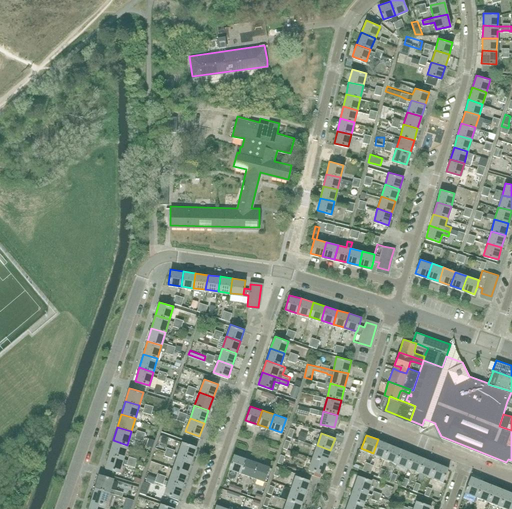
[(390,444),(382,441),(378,439),(373,453),(384,457),(390,444)]
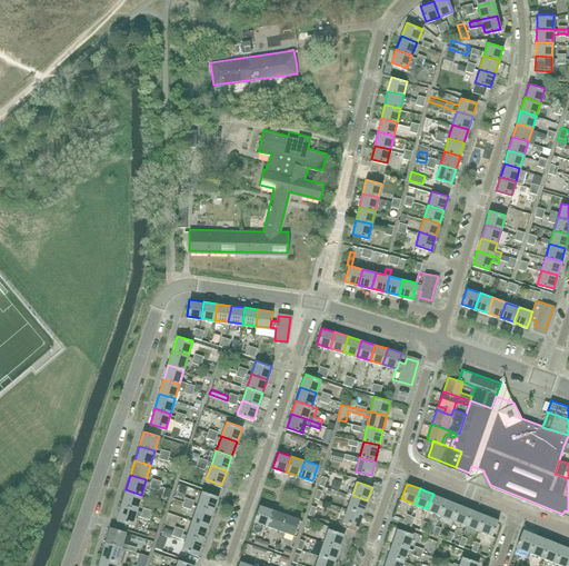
[(137,509),(141,495),(126,489),(121,504),(137,509)]
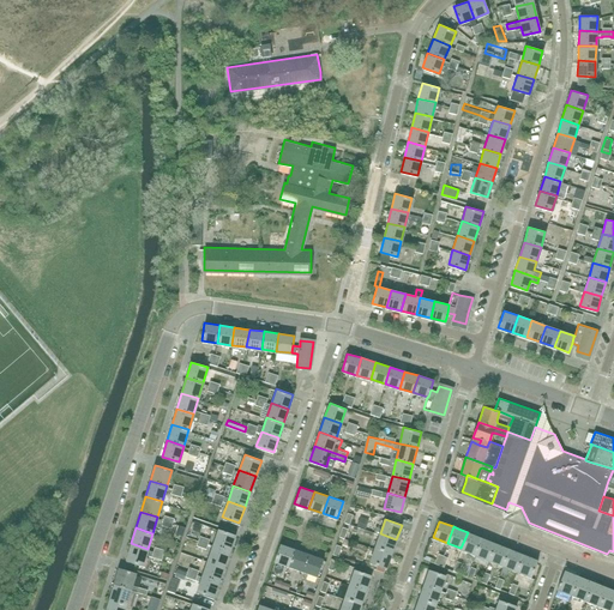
[(229,550),(235,535),(218,529),(212,544),(229,550)]
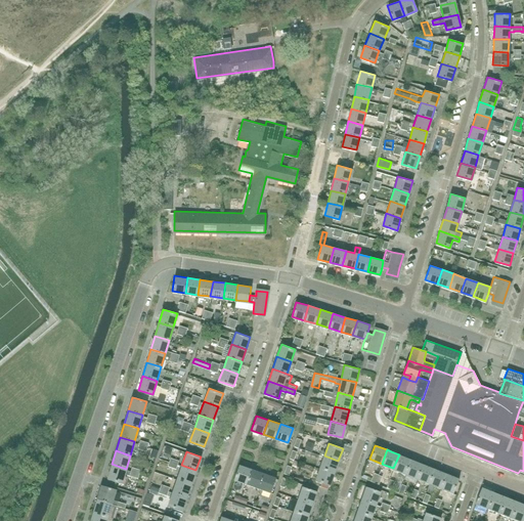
[(411,460),(403,456),(399,454),(393,468),(406,473),(411,460)]
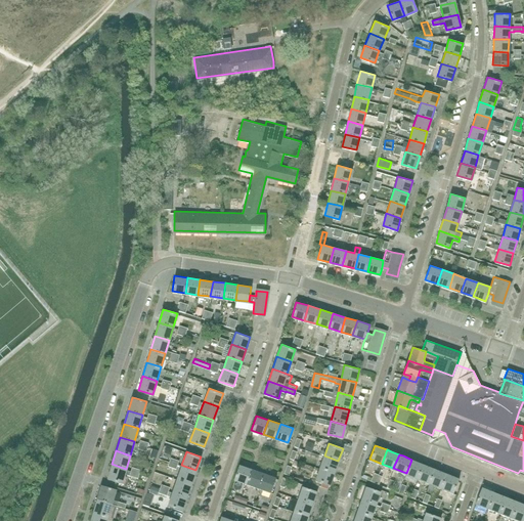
[(334,473),(338,461),(324,456),(320,468),(334,473)]
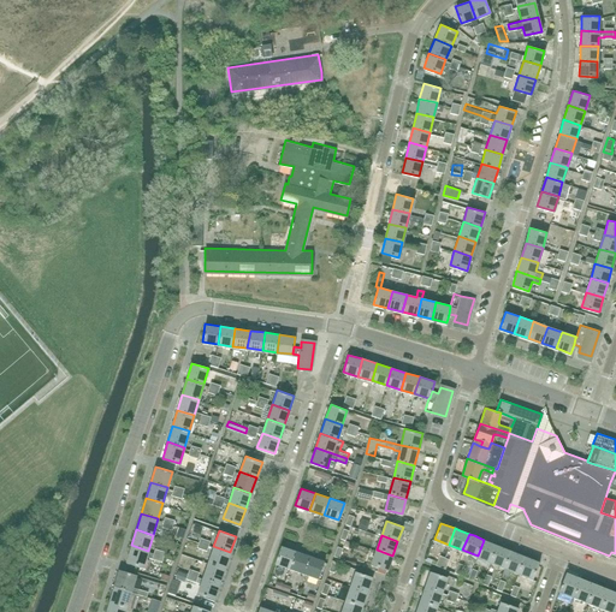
[(489,566),(491,562),(497,545),(484,540),(478,556),(475,560),(489,566)]
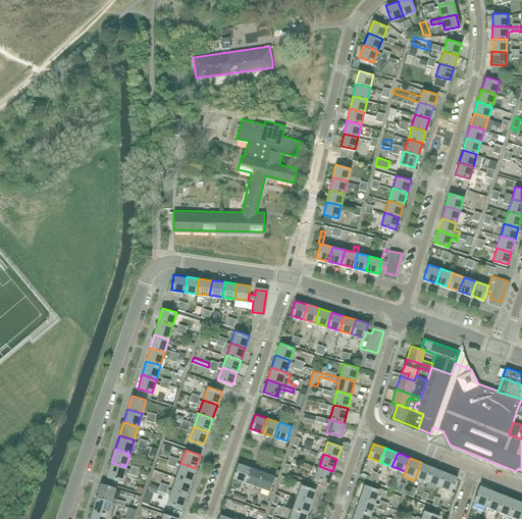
[(121,480),(125,467),(111,462),(107,476),(121,480)]
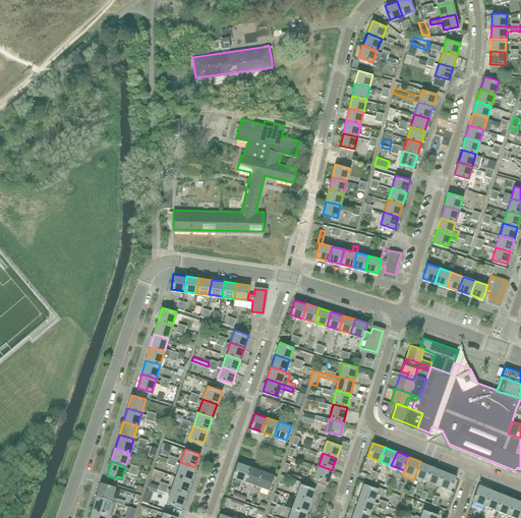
[(432,466),(424,463),(420,461),(415,475),(426,479),(432,466)]
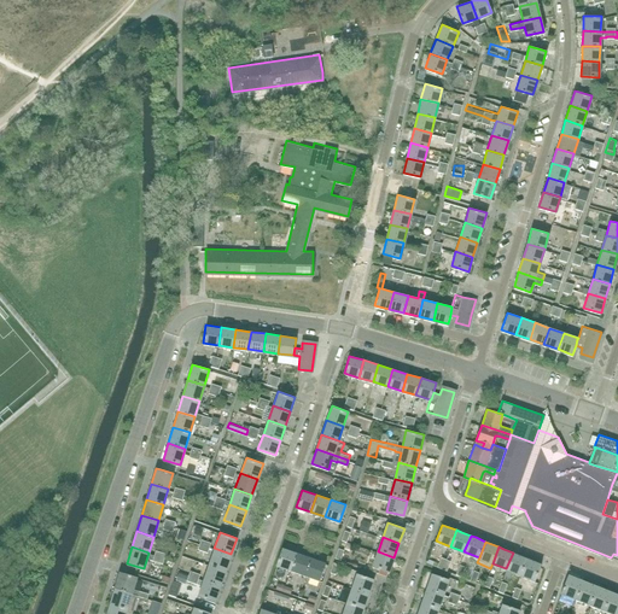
[(226,569),(231,554),(214,548),(209,563),(226,569)]
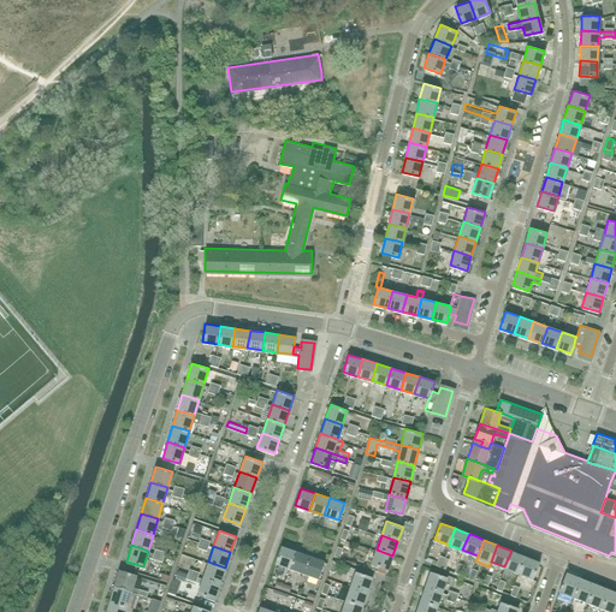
[(295,551),(283,546),(280,546),(276,562),(289,568),(295,551)]
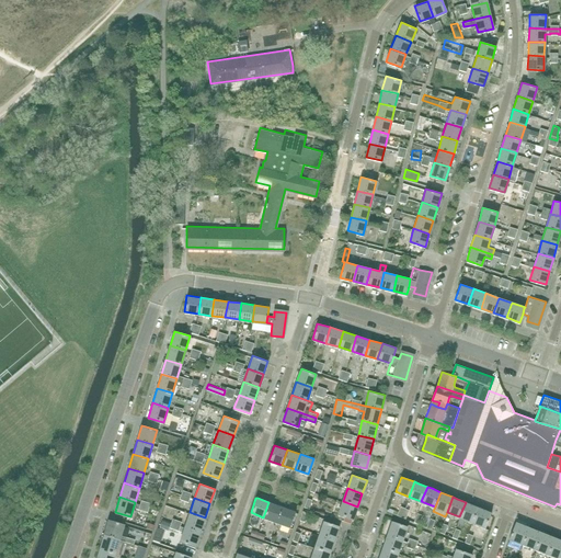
[(353,519),(357,507),(343,501),(338,514),(353,519)]
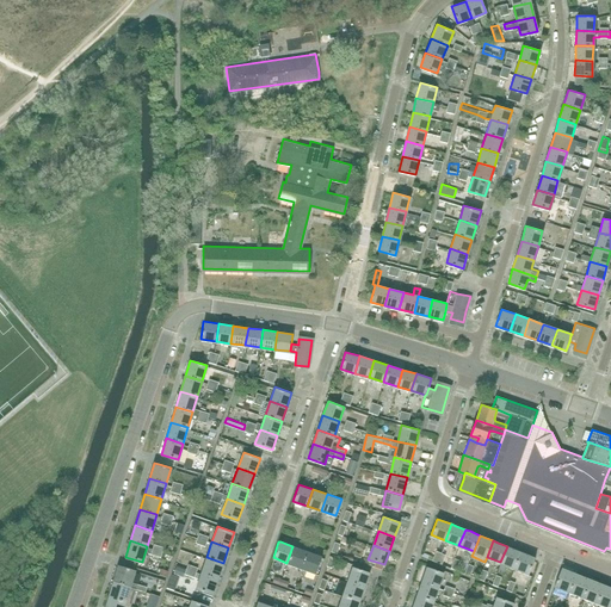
[(301,568),(307,551),(292,546),(287,563),(301,568)]
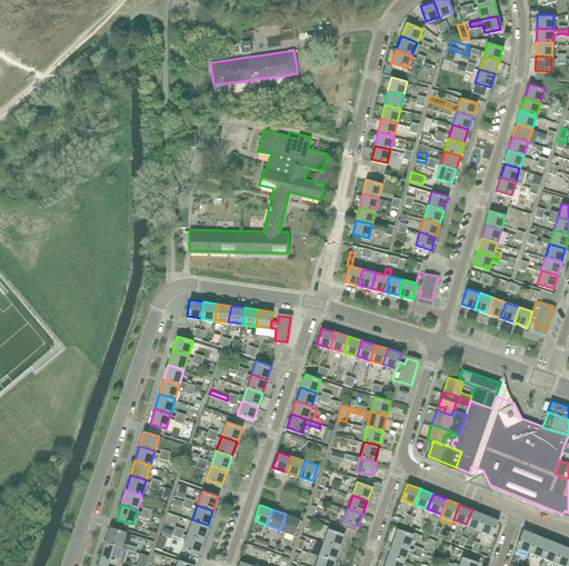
[(479,529),(485,514),(472,509),(466,524),(463,532),(468,533),(469,532),(470,533),(472,526),(479,529)]
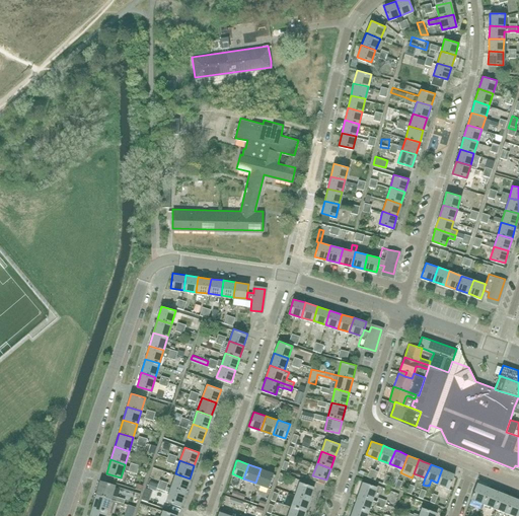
[(272,475),(273,472),(261,468),(255,483),(268,487),(270,484),(272,484),(275,476),(272,475)]
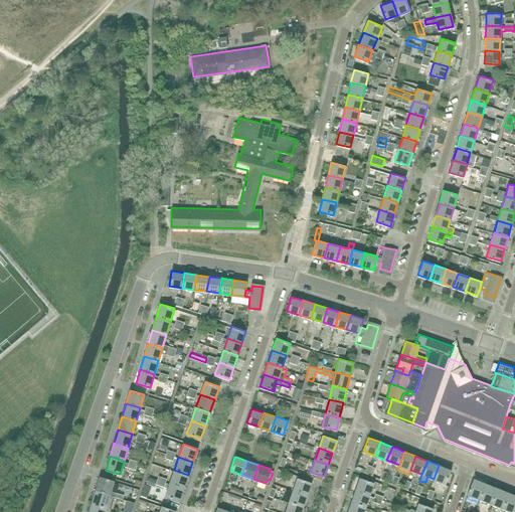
[(446,484),(451,470),(439,465),(434,479),(446,484)]
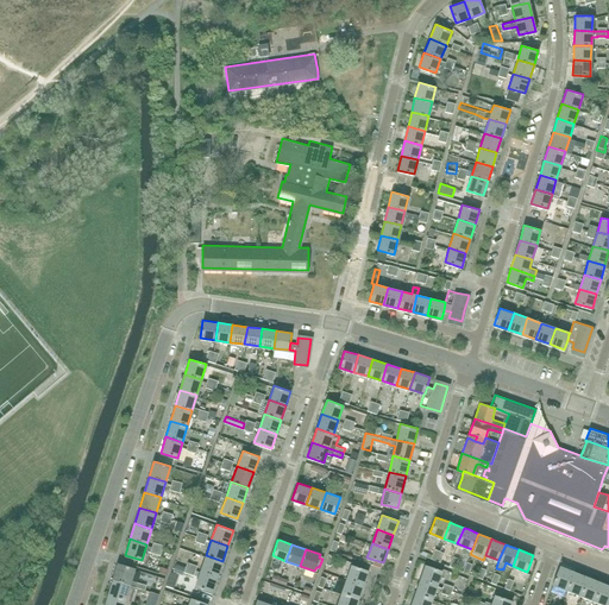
[(217,577),(223,561),(206,555),(200,571),(217,577)]
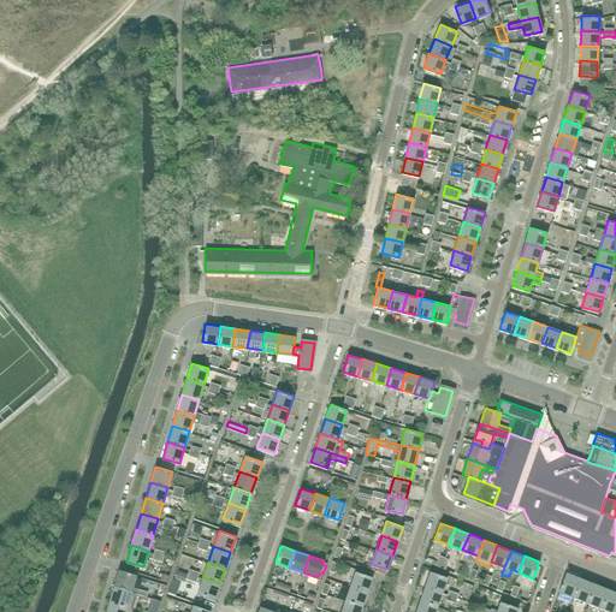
[(147,595),(148,590),(132,586),(136,574),(119,569),(114,586),(137,592),(147,595)]
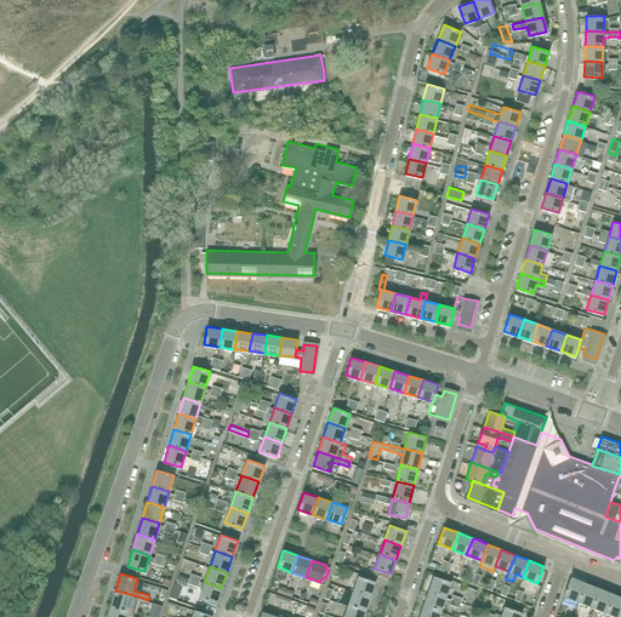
[(376,582),(374,581),(358,576),(353,590),(370,596),(376,582)]
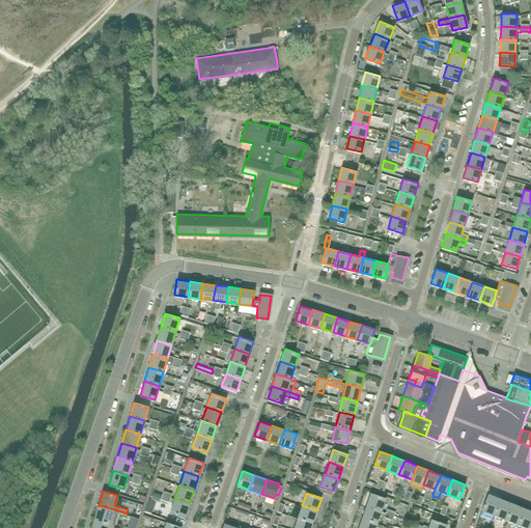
[(381,510),(385,497),(371,493),(366,505),(381,510)]
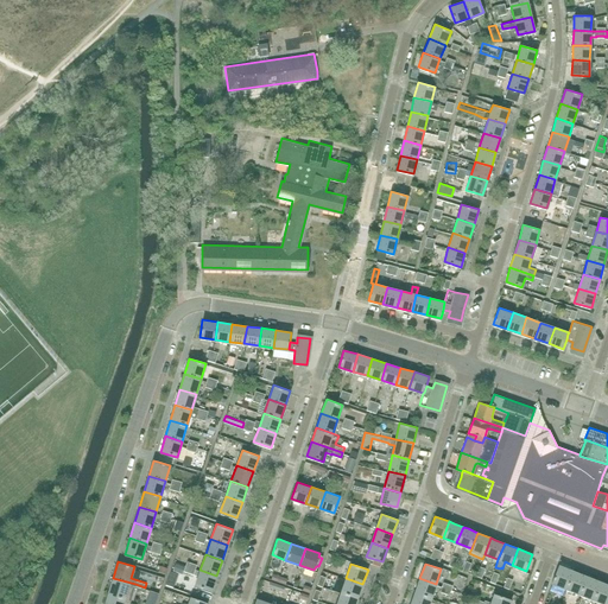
[(565,587),(572,571),(558,565),(551,583),(565,587)]
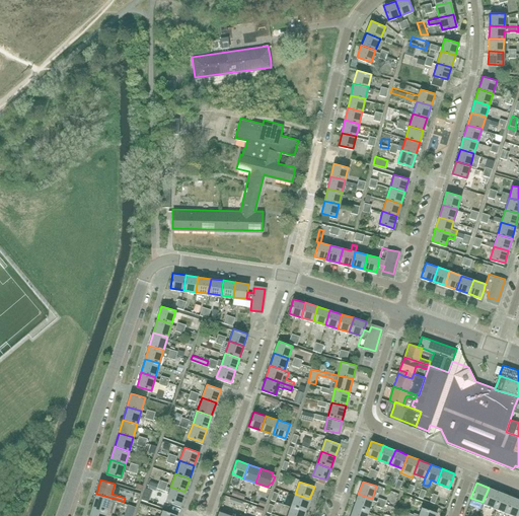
[(180,505),(184,492),(170,487),(166,500),(180,505)]
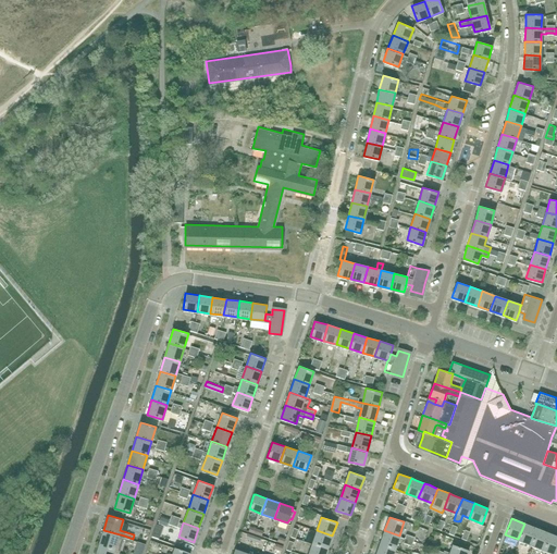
[(531,544),(537,528),(524,524),(518,539),(531,544)]
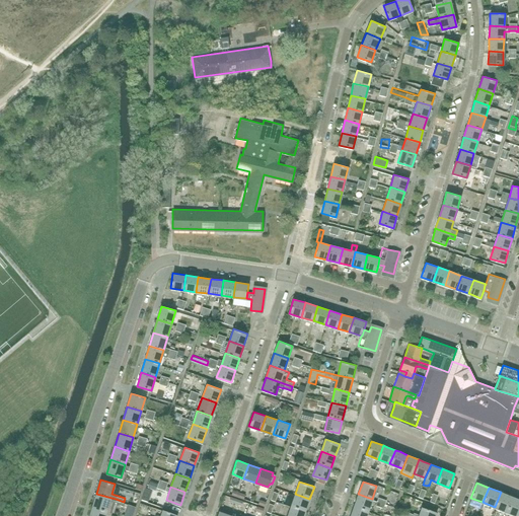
[(506,512),(512,497),(501,492),(495,507),(506,512)]
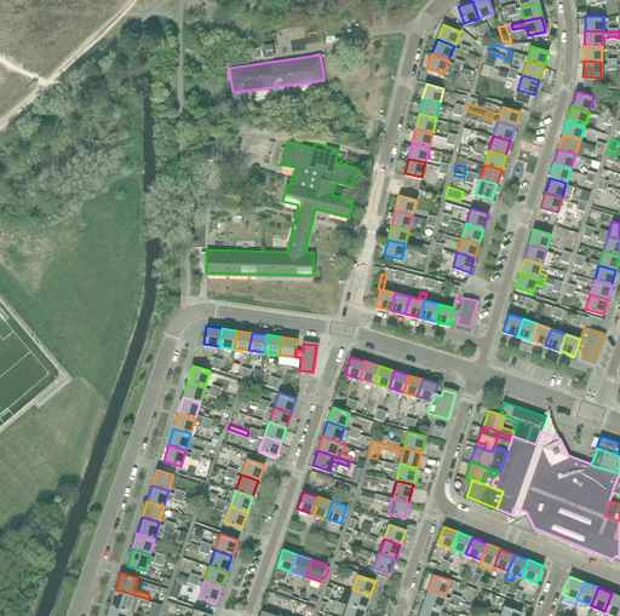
[(132,612),(136,600),(138,596),(115,589),(110,605),(127,610),(132,612)]
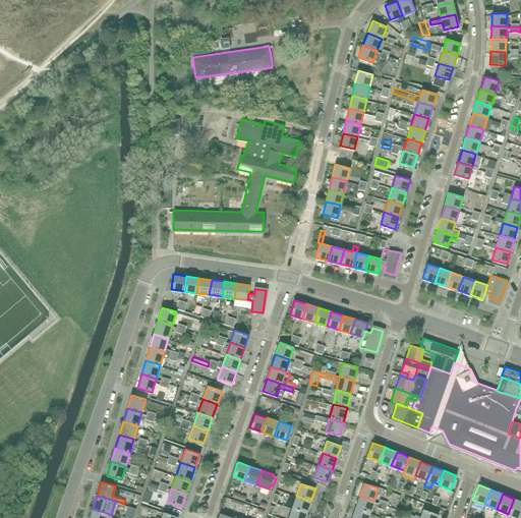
[(306,512),(310,501),(296,496),(292,508),(306,512)]
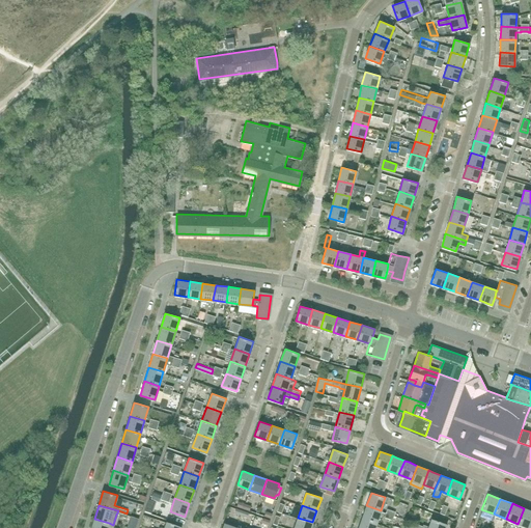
[(376,522),(381,510),(366,505),(362,518),(376,522)]
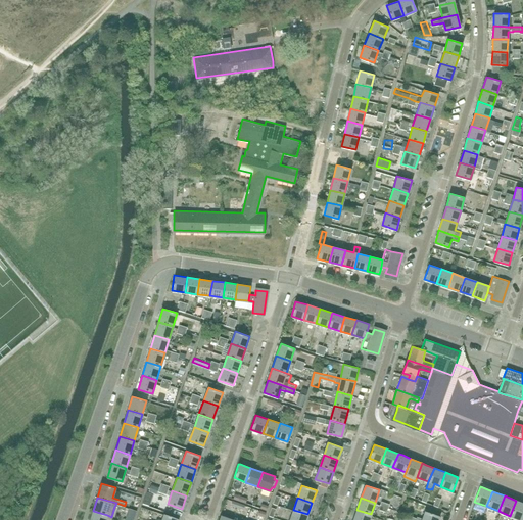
[(521,519),(522,517),(522,503),(516,501),(510,516),(521,519)]
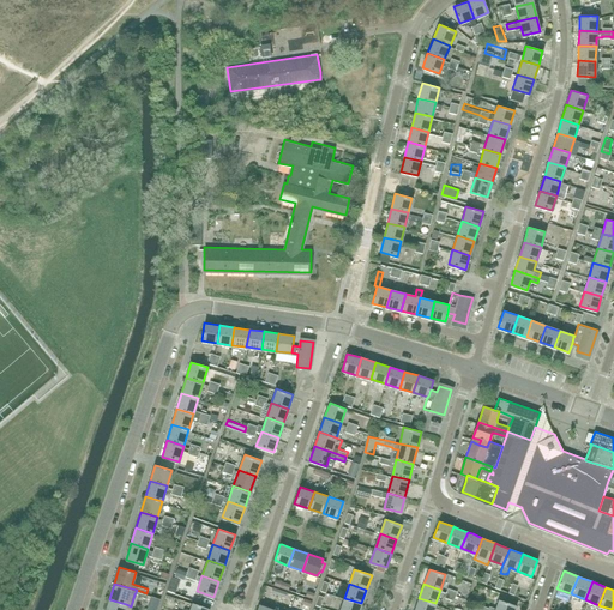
[(513,609),(518,598),(501,592),(497,607),(489,604),(489,605),(481,603),(479,609),(483,609),(513,609)]
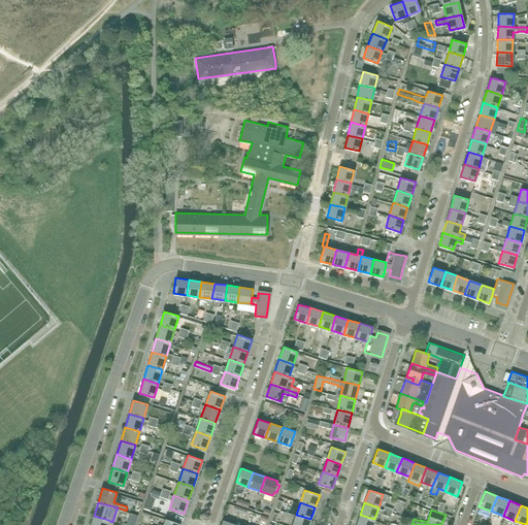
[(308,524),(310,519),(296,515),(292,524),(308,524)]
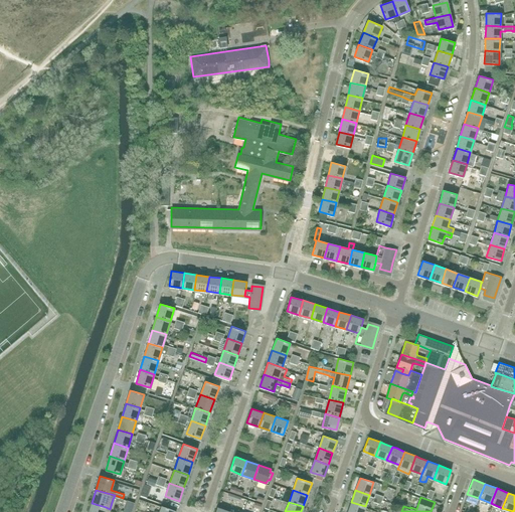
[(363,511),(365,506),(351,502),(347,511),(363,511)]
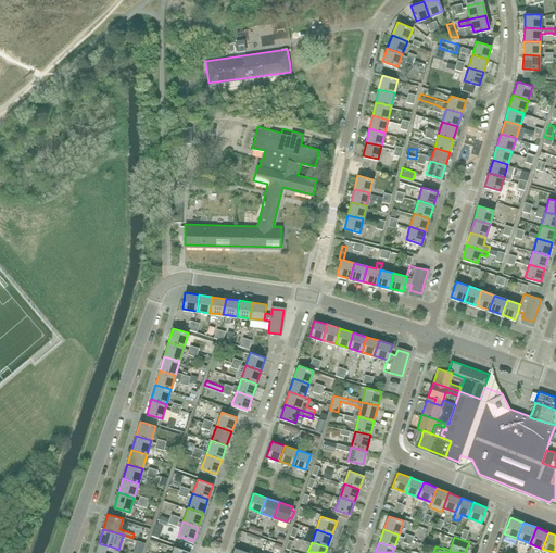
[(112,552),(114,548),(99,543),(96,552),(112,552)]
